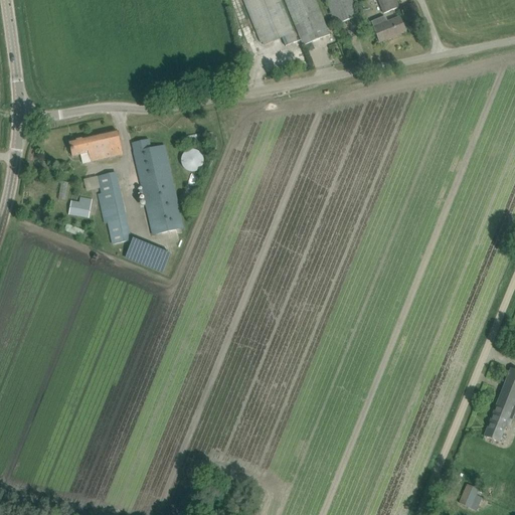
[(265,45),(279,40),(282,48),(298,41),(281,0),(243,0),(253,25),(249,27),(251,31),(258,28),(265,45)]
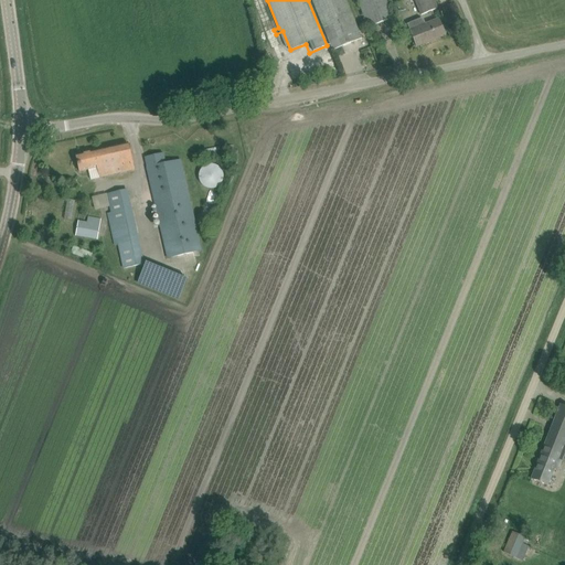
[(345,0),(312,0),(333,51),(362,39),(345,0)]
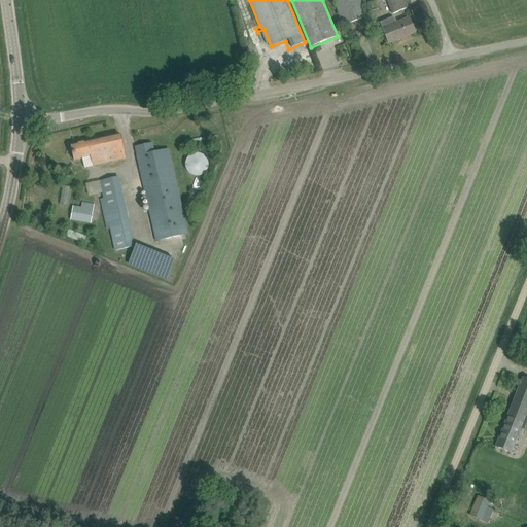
[(334,0),(344,26),(367,16),(360,0),(334,0)]
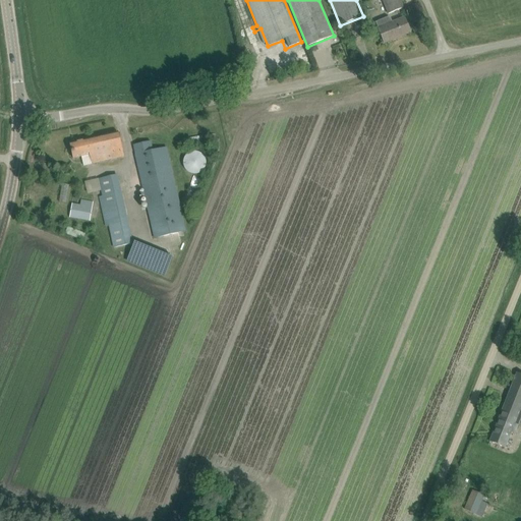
[(400,0),(383,0),(389,14),(403,8),(400,0)]
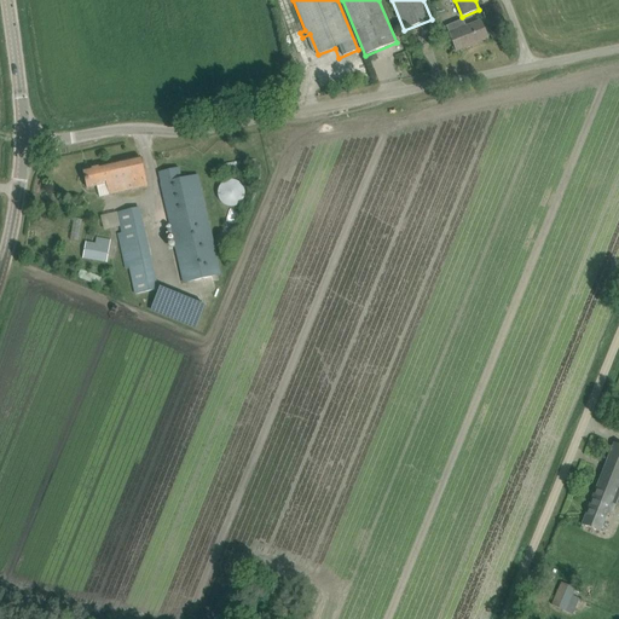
[(481,22),(466,28),(464,22),(461,21),(446,27),(457,52),(489,39),(481,22)]
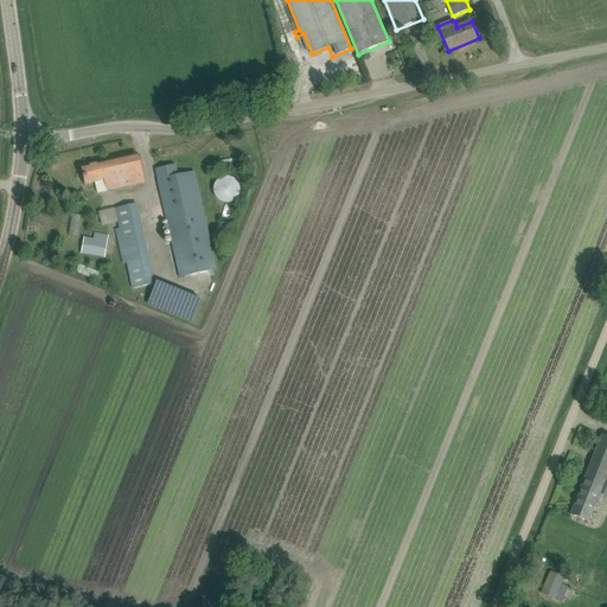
[(371,58),(369,51),(362,55),(364,61),(371,58)]
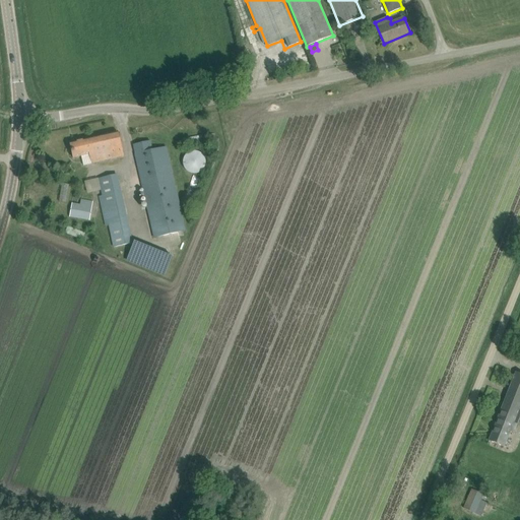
[(124,156),(118,132),(70,143),(73,158),(80,156),(82,166),(124,156)]
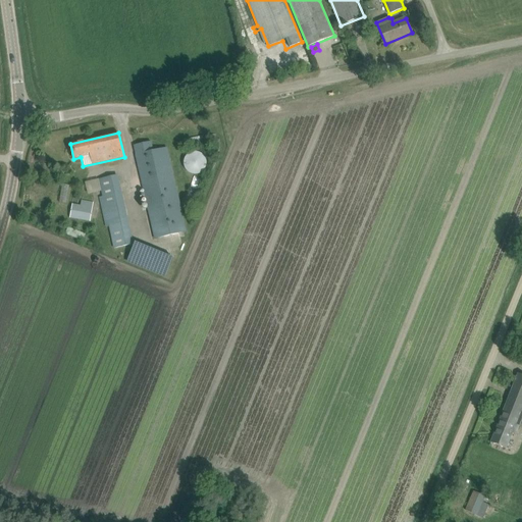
[(186,232),(169,157),(167,147),(154,150),(152,141),(134,145),(136,154),(154,240),(186,232)]
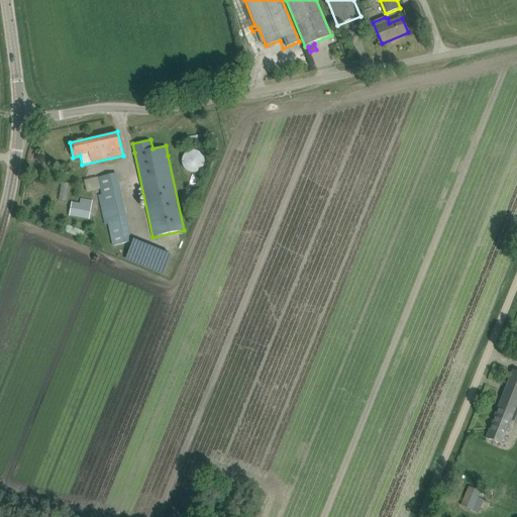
[(192,175),(205,163),(193,149),(180,162),(192,175)]
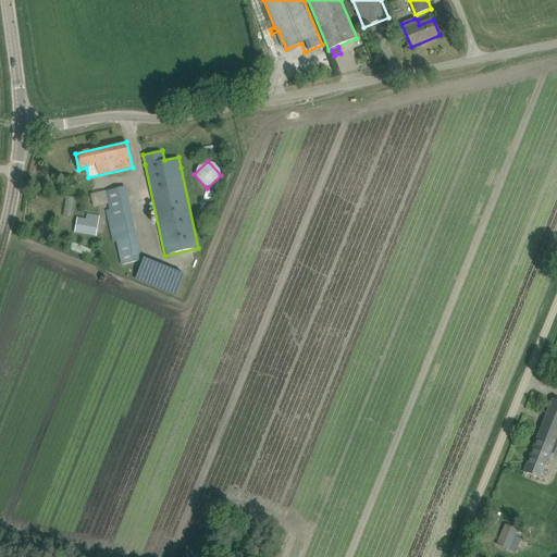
[(122,264),(143,260),(126,186),(91,194),(94,207),(109,203),(110,209),(107,210),(113,242),(118,242),(122,264)]
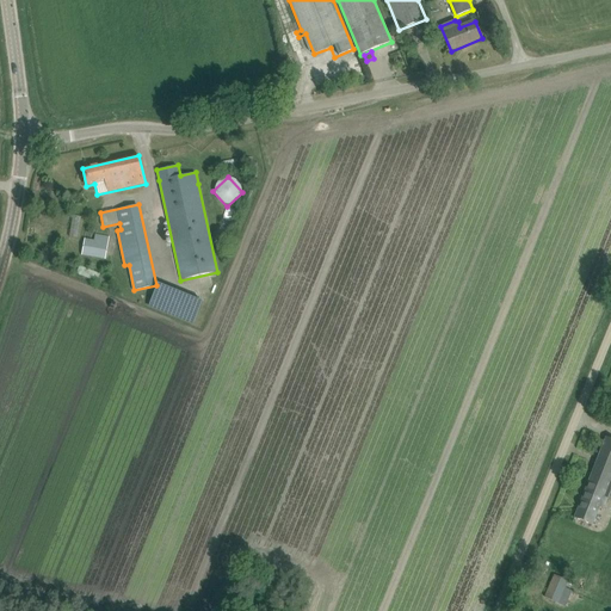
[(82,254),(106,259),(110,236),(97,234),(96,240),(85,238),(82,254)]
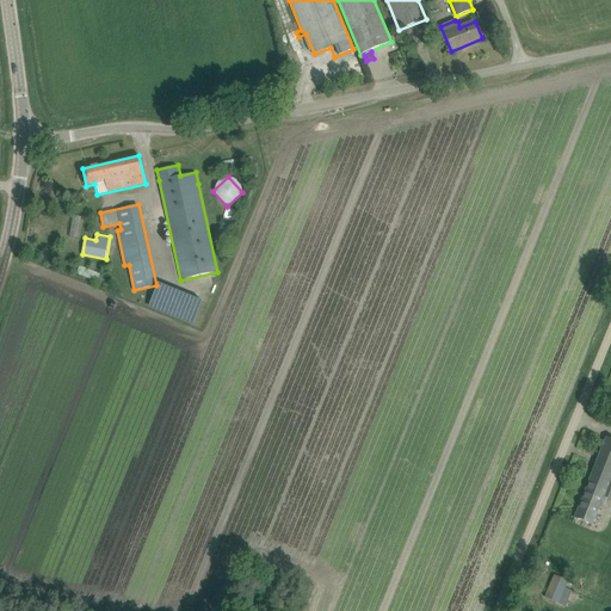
[(610,439),(606,438),(574,518),(592,525),(599,507),(604,510),(610,489),(610,439)]
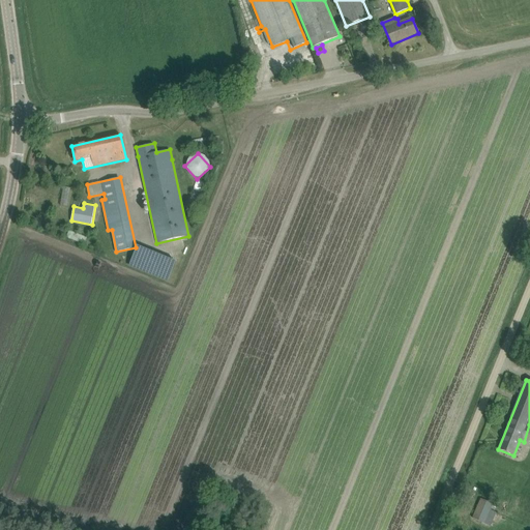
[(500,506),(480,498),(472,518),(492,526),(500,506)]
